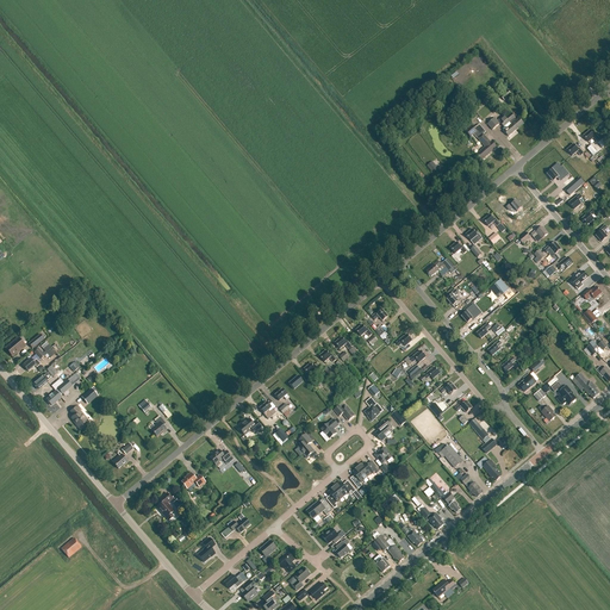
[(500,97),(505,101),(512,95),(515,92),(509,85),(505,88),(506,89),(508,89),(509,91),(500,97)]
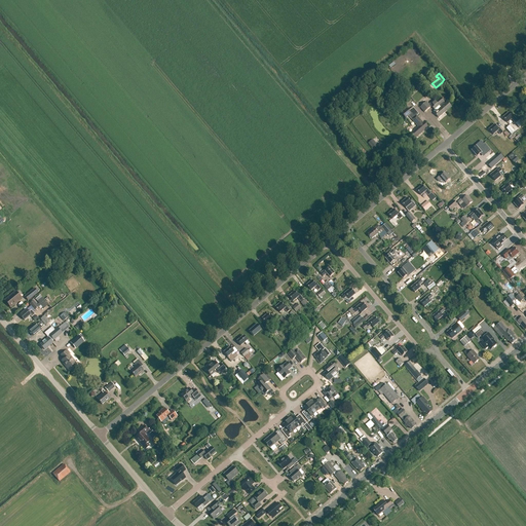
[(437,103),(445,112),(452,107),(448,103),(445,105),(443,103),(444,102),(442,99),(437,103)]
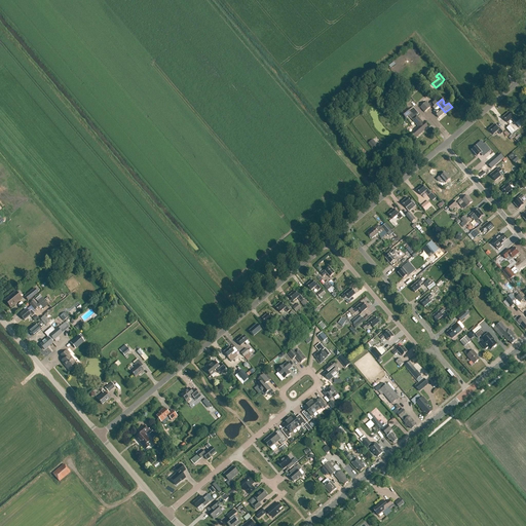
[(431,107),(426,102),(420,108),(424,113),(431,107)]
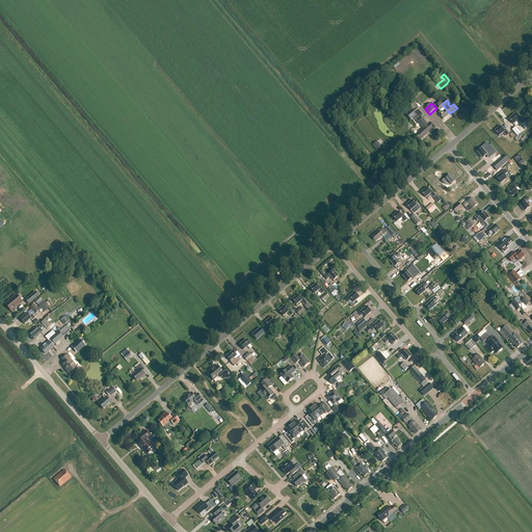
[(440,114),(444,120),(450,113),(442,104),(436,108),(442,113),(440,114)]
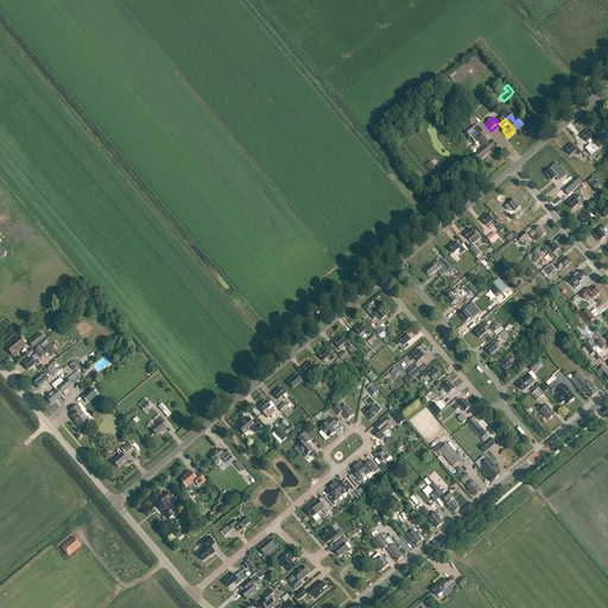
[(469,138),(475,132),(470,126),(463,132),(469,138)]
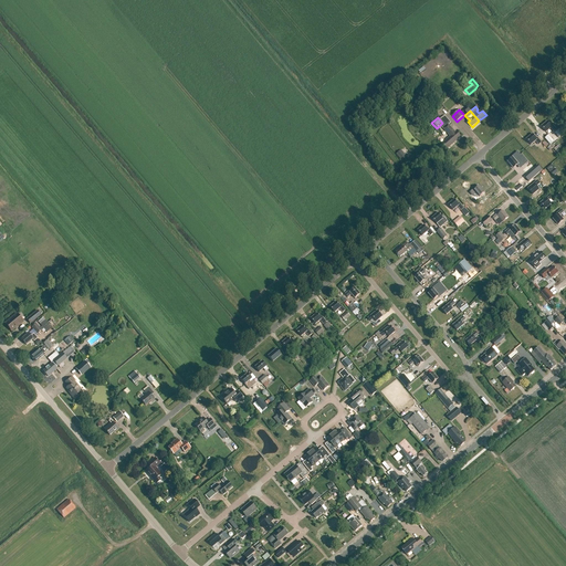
[(553,126),(552,126),(548,122),(542,127),(546,133),(551,128),(554,133),(557,130),(553,126)]
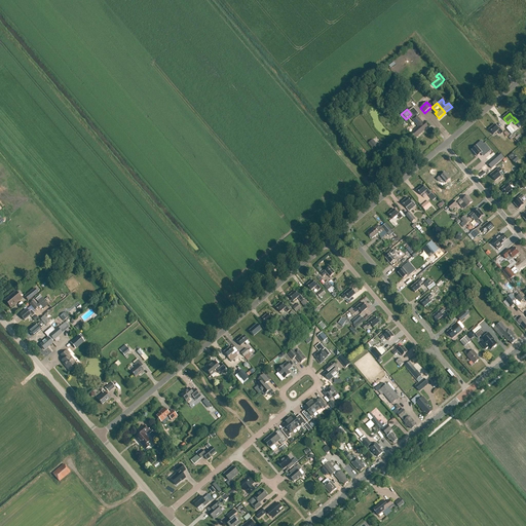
[(412,119),(419,127),(411,134),(415,139),(428,127),(424,122),(423,123),(416,116),(412,119)]
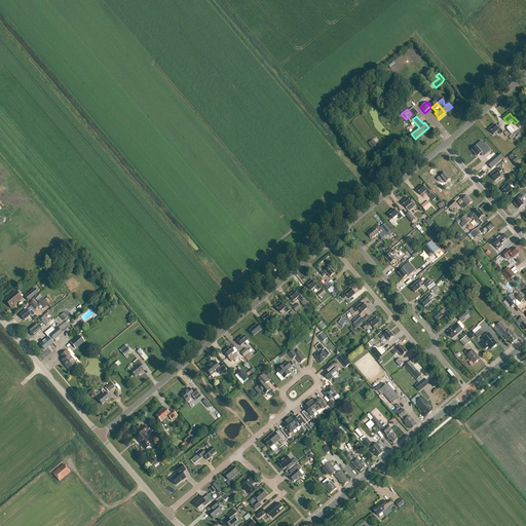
[(515,123),(519,128),(524,124),(520,119),(515,123)]
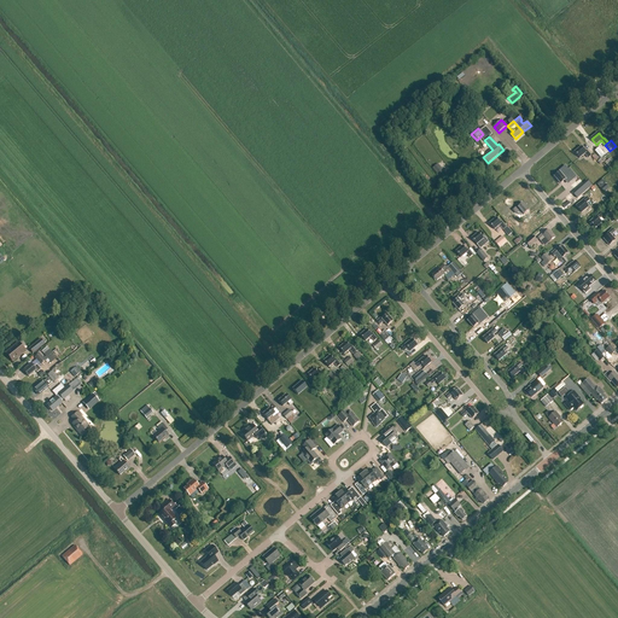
[(587,151),(586,152),(582,146),(575,152),(579,158),(586,155),(589,158),(592,156),(587,151)]
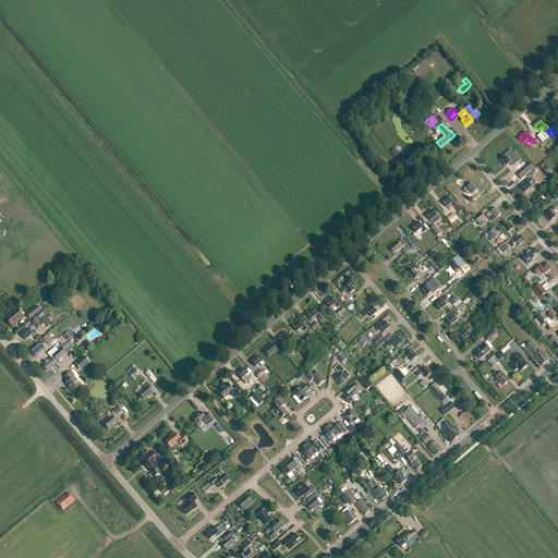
[(536,136),(542,143),(543,142),(543,143),(546,140),(541,133),(536,136)]
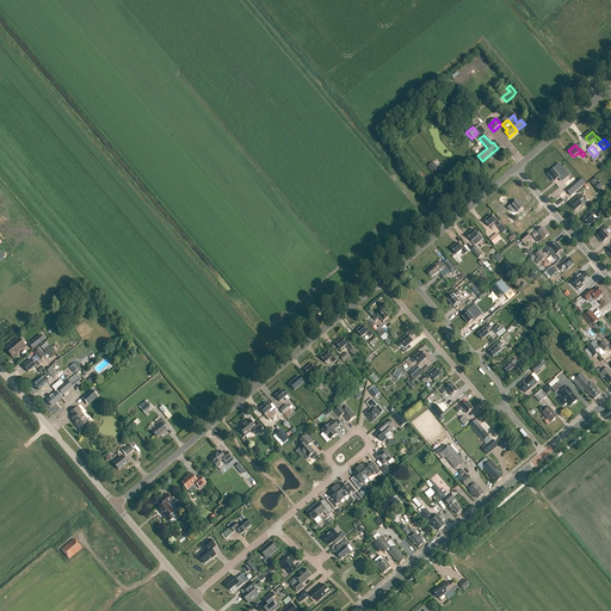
[(553,171),(548,174),(554,181),(560,178),(562,181),(569,176),(563,168),(562,168),(559,165),(553,170),(553,171)]
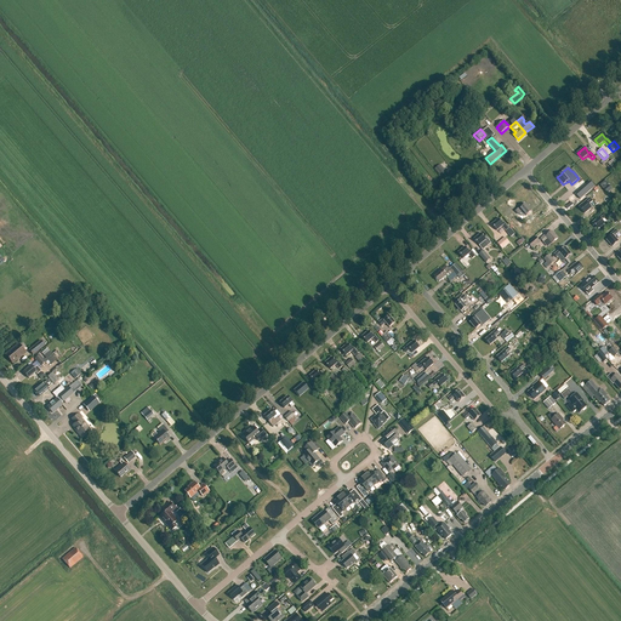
[(582,205),(580,208),(585,214),(592,208),(590,205),(592,201),(590,198),(582,205)]
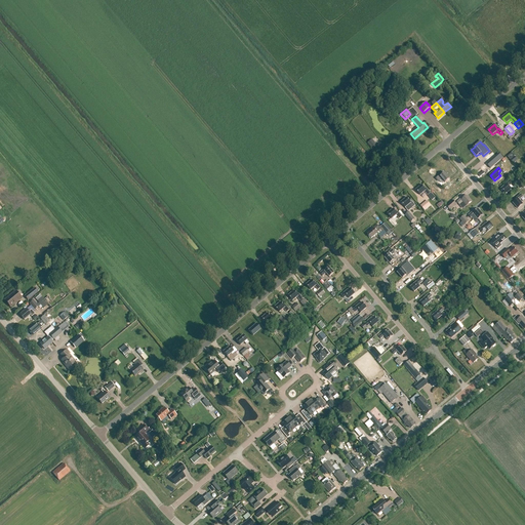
[(438,182),(442,178),(445,183),(450,178),(444,172),(440,176),(440,175),(436,178),(438,182)]
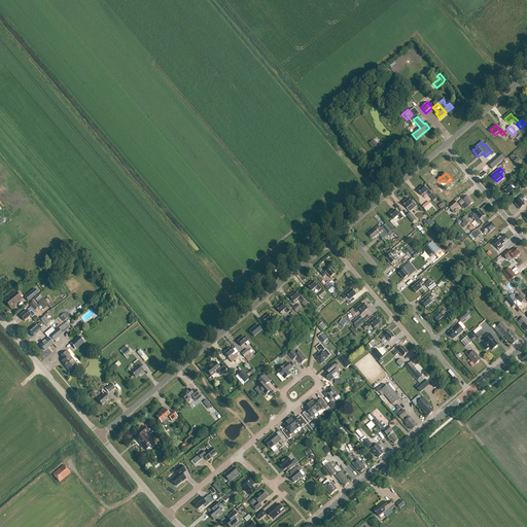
[(503,189),(507,195),(514,189),(511,186),(514,184),(512,181),(505,187),(503,189)]
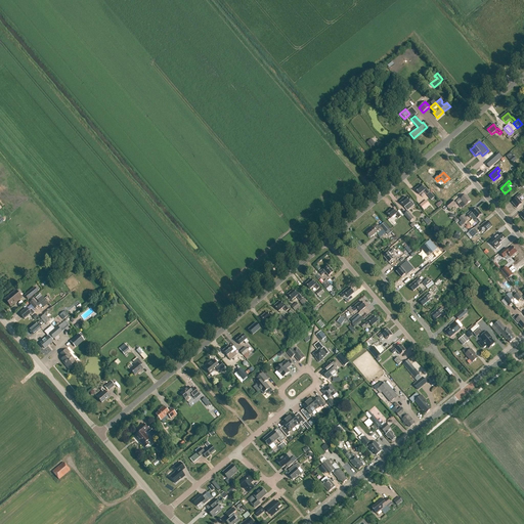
[(430,192),(426,188),(425,189),(422,184),(416,189),(420,194),(424,191),(427,194),(430,192)]
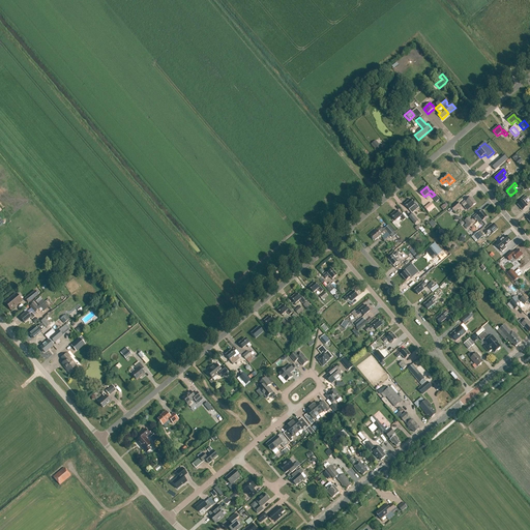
[(528,199),(526,196),(522,200),(522,201),(518,205),(523,210),(528,206),(524,202),(528,199)]
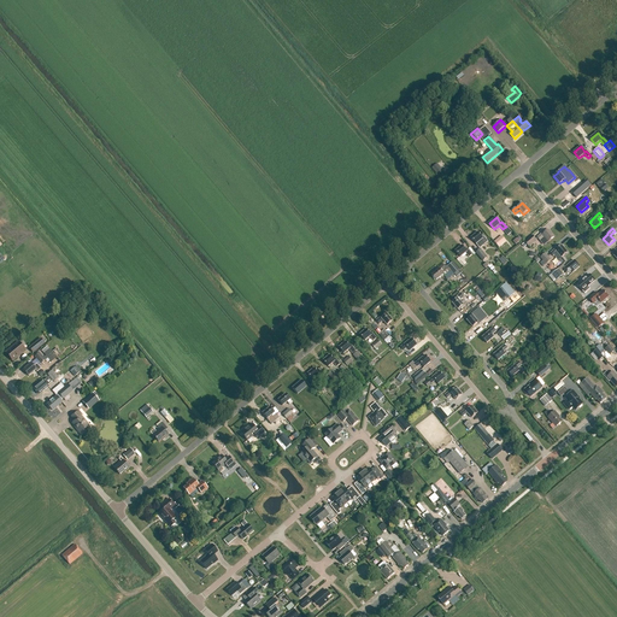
[(538,238),(540,240),(544,236),(548,242),(554,238),(548,230),(544,235),(542,233),(538,238)]
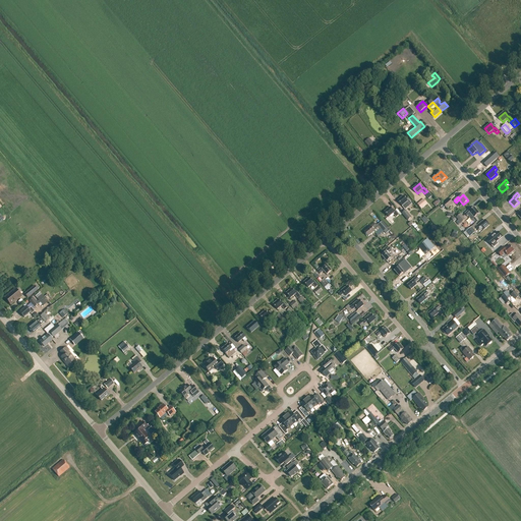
[(404,196),(398,200),(403,206),(405,210),(410,206),(412,204),(409,199),(408,200),(404,196)]
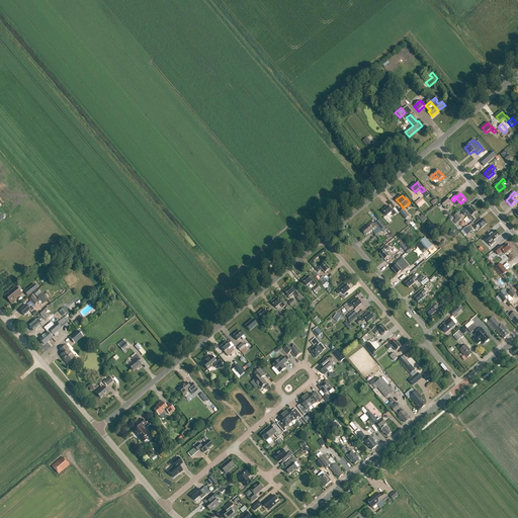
[(447,197),(441,203),(443,205),(444,206),(450,201),(447,197)]
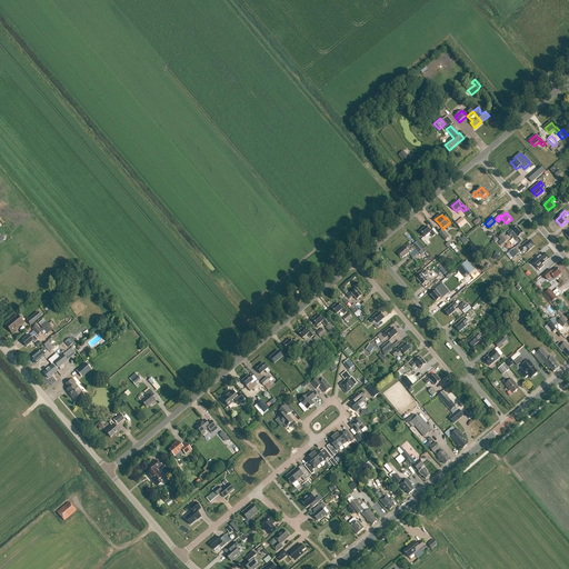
[(462,218),(456,223),(460,229),(467,222),(462,218)]
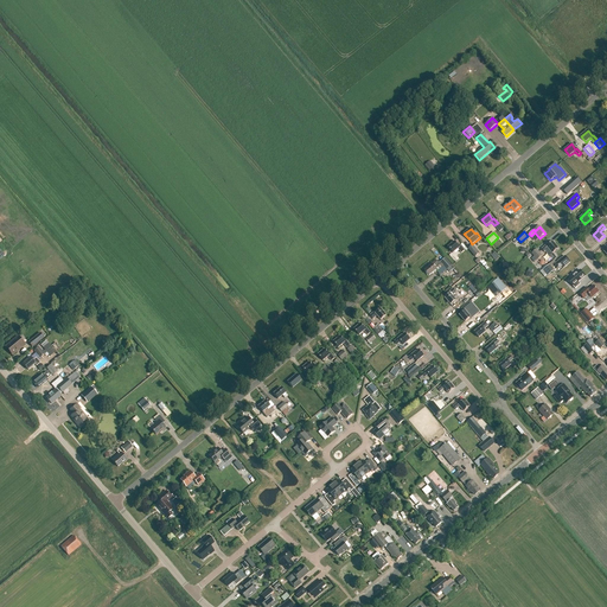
[(462,253),(465,250),(461,246),(459,247),(455,242),(448,247),(453,253),(459,249),(462,253)]
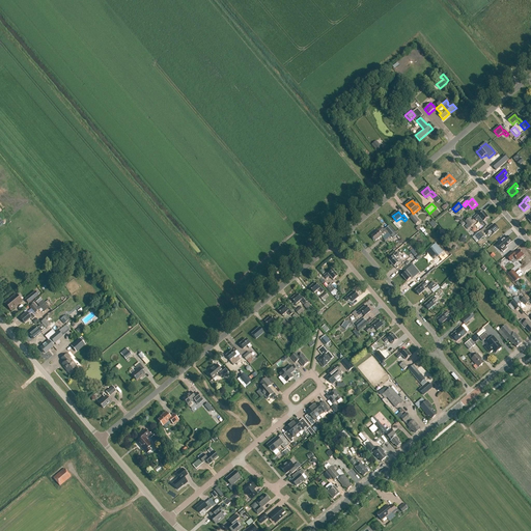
[(477,220),(480,224),(483,221),(483,222),(488,218),(483,212),(479,215),(478,214),(474,218),(476,220),(477,220)]
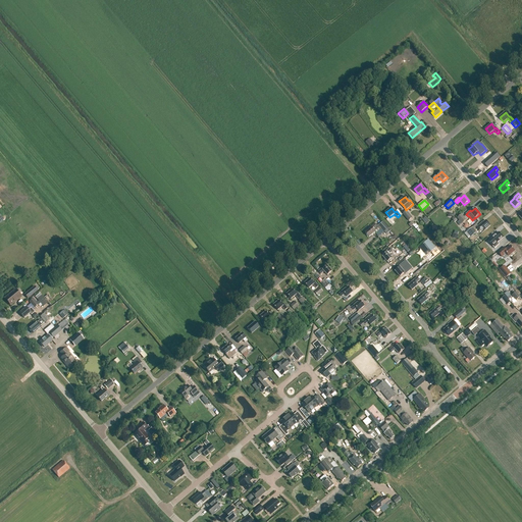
[(407,210),(403,213),(409,220),(413,217),(407,210)]
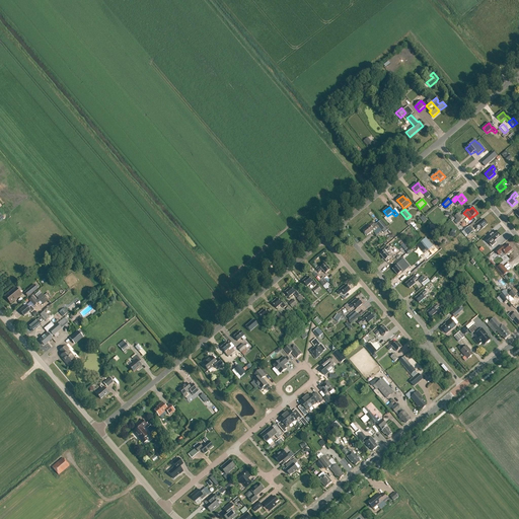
[(459,213),(455,217),(459,222),(464,219),(459,213)]
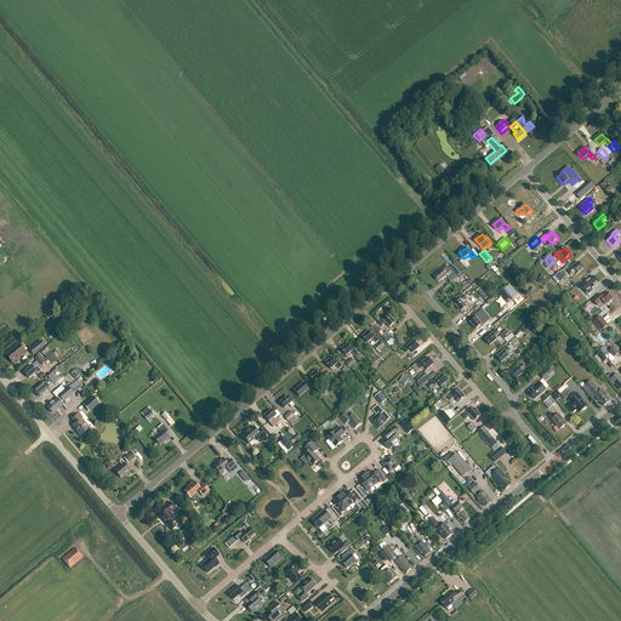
[(574,271),(576,274),(584,268),(579,262),(575,265),(568,271),(570,274),(574,271)]
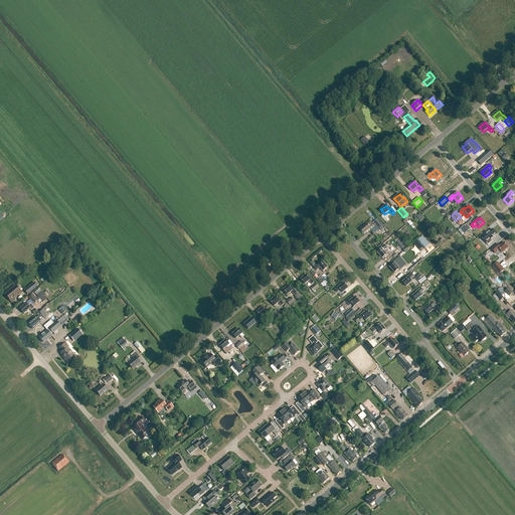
[(379,228),(381,231),(385,227),(378,218),(373,222),(379,228)]
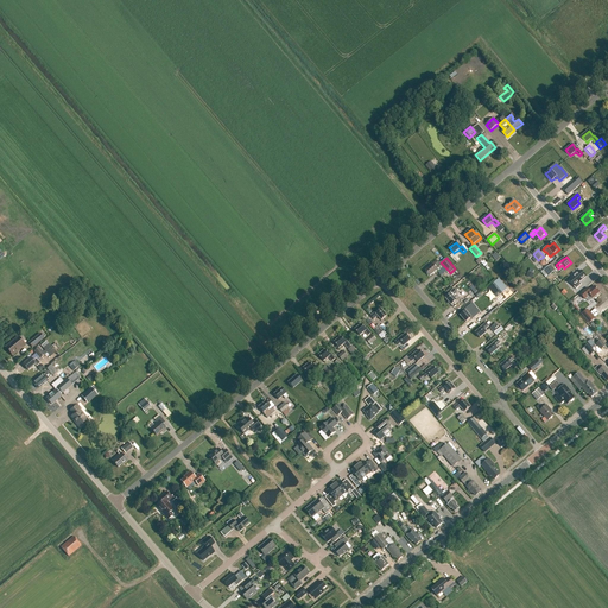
[(426,271),(430,277),(438,270),(436,267),(439,264),(437,260),(432,264),(434,265),(426,271)]
